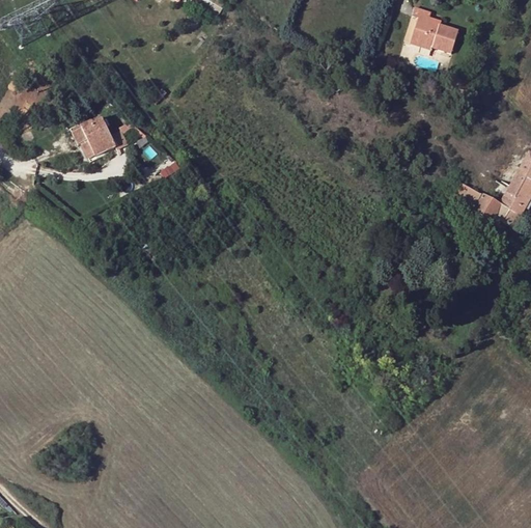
[(427,21),(429,15),(430,11),(415,5),(412,15),(413,15),(404,40),(410,42),(411,37),(432,45),(431,46),(450,52),(458,28),(439,22),(438,24),(427,21)]
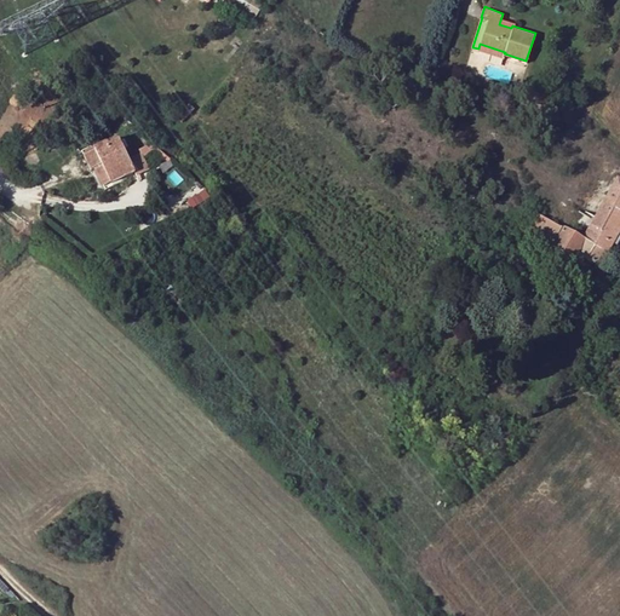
[(514,22),(501,17),(499,24),(511,28),(512,26),(514,22)]
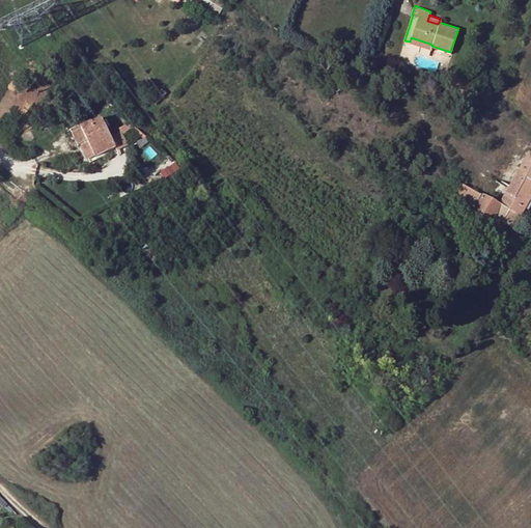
[(411,37),(410,42),(431,49),(431,46),(432,45),(411,37)]
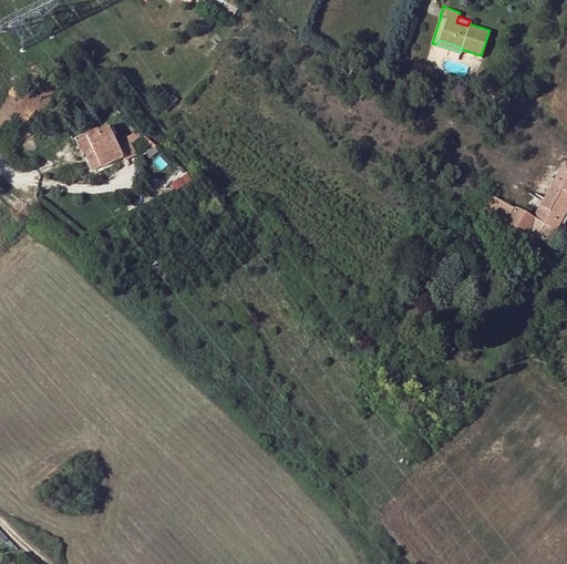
[(21,127),(18,123),(6,130),(9,134),(21,127)]
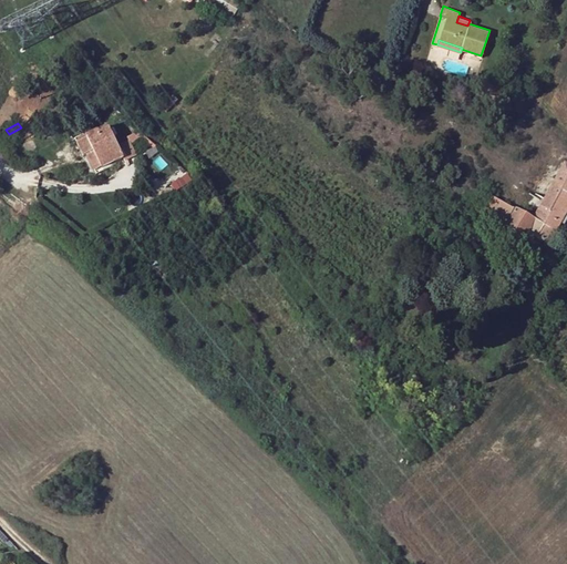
[(127,130),(127,131),(129,131),(132,135),(143,130),(140,123),(127,130)]
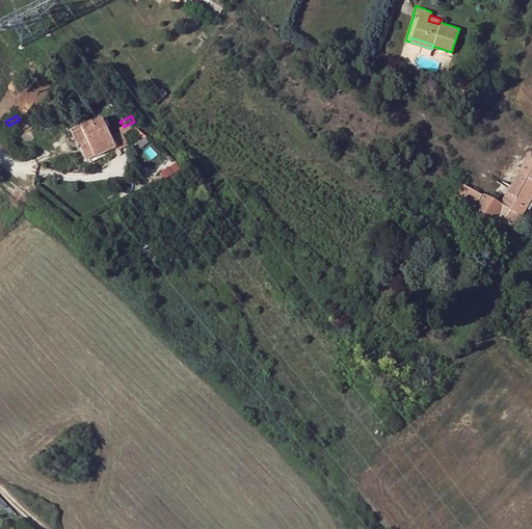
[(115,144),(108,129),(102,117),(92,122),(92,121),(81,126),(82,128),(73,132),(79,143),(87,139),(96,155),(115,144)]
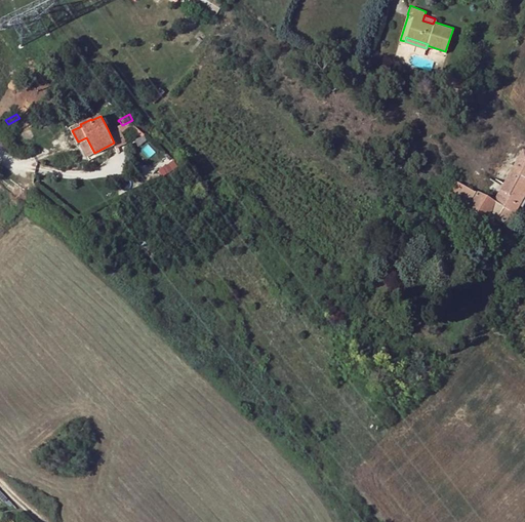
[(118,121),(107,127),(114,143),(127,136),(122,125),(119,121),(118,121)]
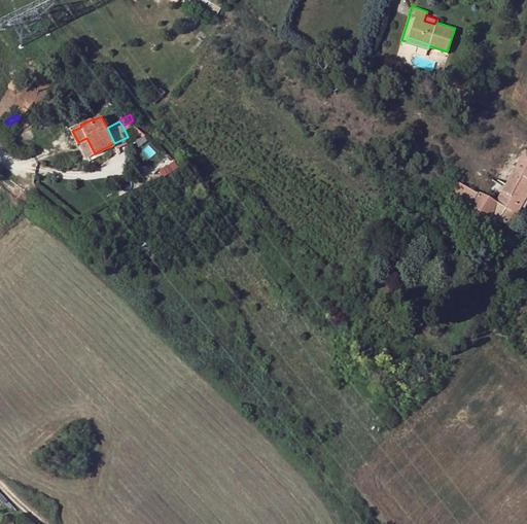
[(390,143),(384,139),(381,144),(387,148),(390,143)]
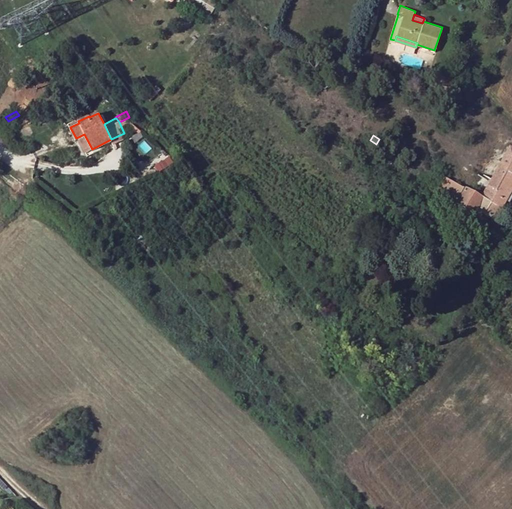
[(511,145),(510,145),(488,184),(482,195),(492,200),(503,205),(511,188),(511,145)]
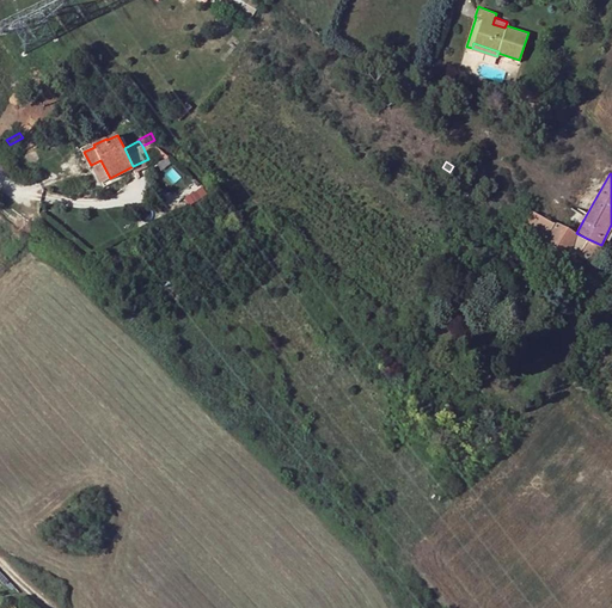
[(546,243),(565,253),(570,245),(576,233),(558,222),(552,233),(550,232),(555,222),(552,221),(531,209),(521,226),(548,241),(546,243)]
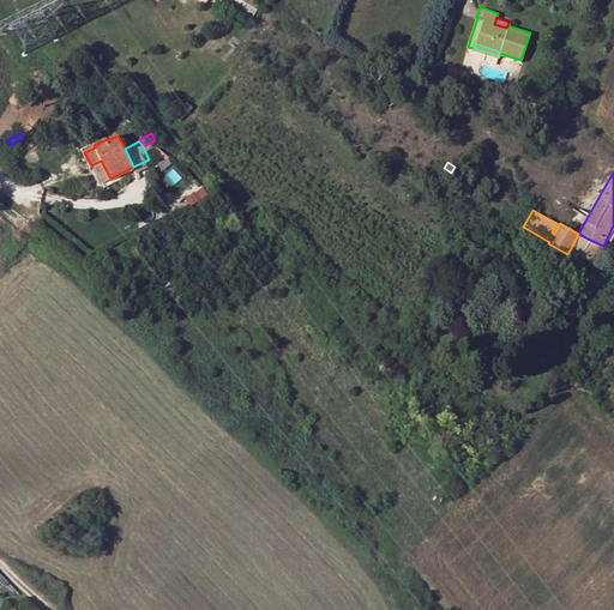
[(590,240),(578,234),(572,246),(595,260),(603,246),(590,240)]
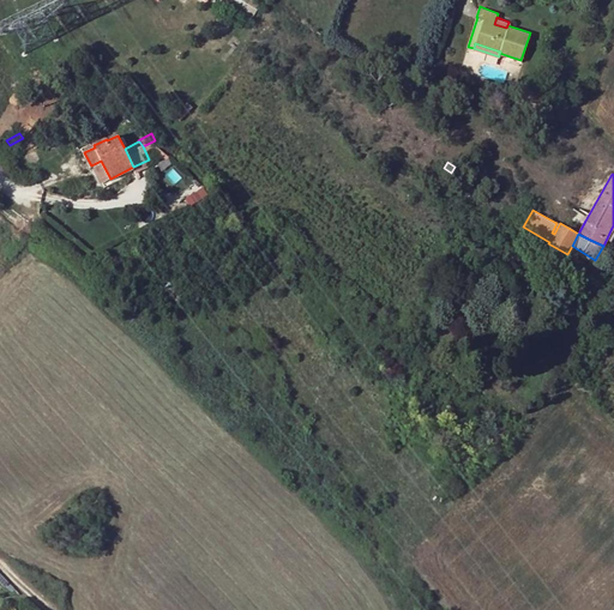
[(184,295),(169,279),(163,285),(178,301),(184,295)]
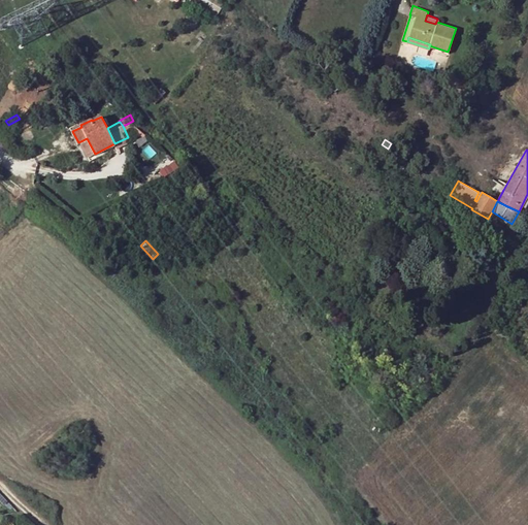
[(374,415),(381,422),(385,417),(378,411),(374,415)]
